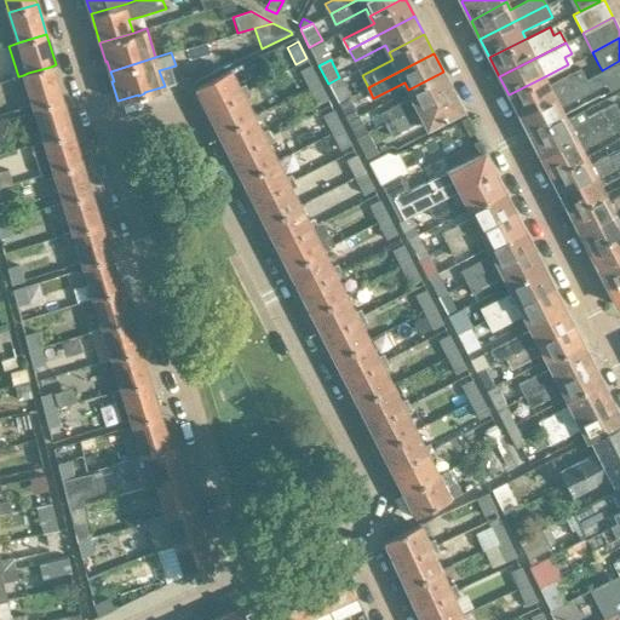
[(619,61),(602,70),(585,79),(518,114),(529,135),(566,116),(564,114),(560,107),(591,91),(606,84),(609,91),(619,85),(619,61)]
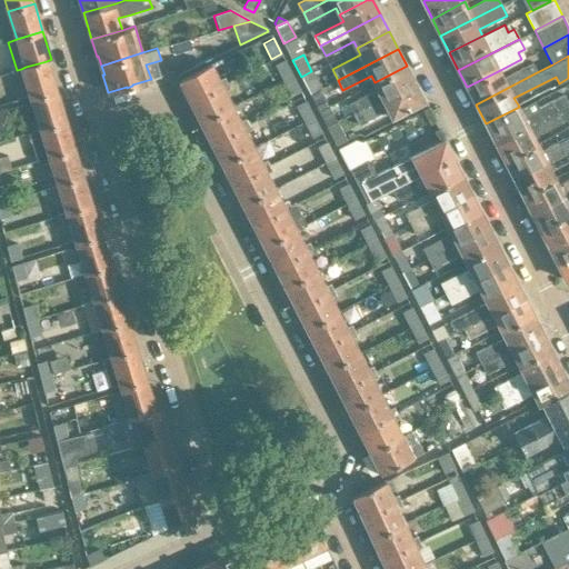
[(273,63),(282,80),(292,75),(283,59),(273,63)]
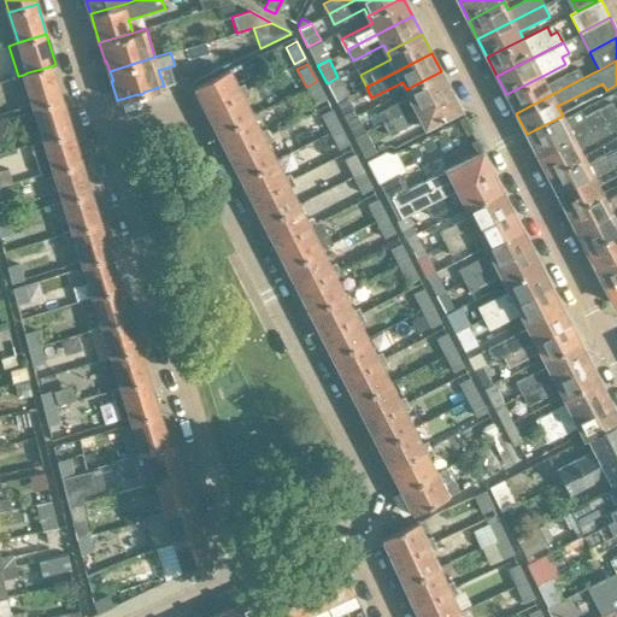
[(62,99),(51,66),(28,72),(23,75),(33,105),(34,107),(62,99)]
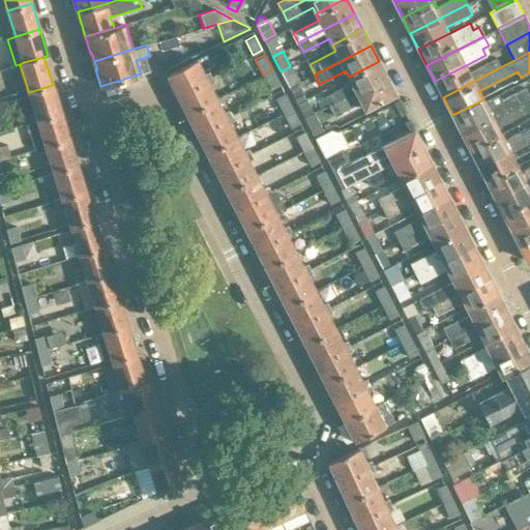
[(469,71),(466,65),(435,81),(443,97),(500,67),(497,62),(496,58),(469,71)]
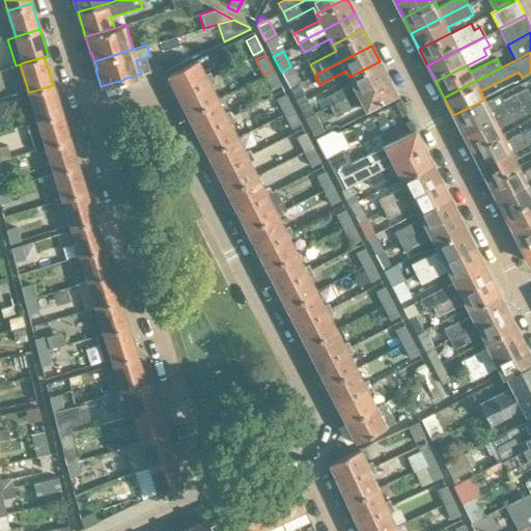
[(198,59),(167,75),(176,94),(213,76),(211,72),(205,74),(198,59)]
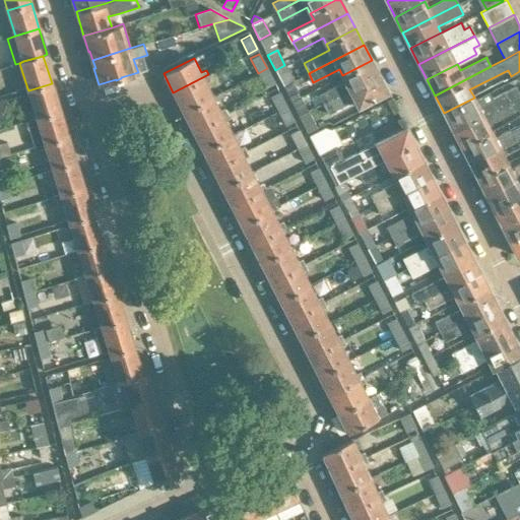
[(372,60),(342,75),(345,81),(320,94),(324,104),(379,76),(372,60)]
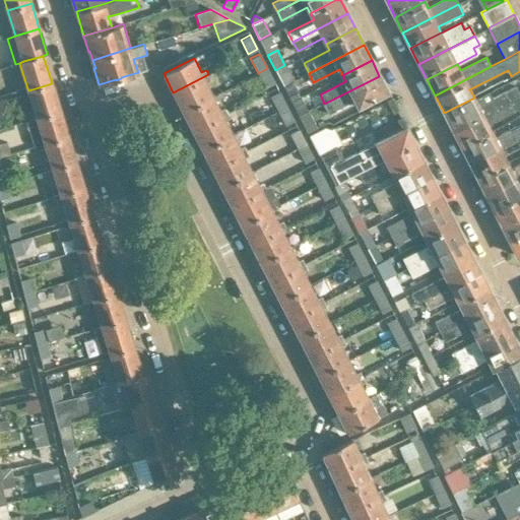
[(286,64),(284,65),(275,70),(283,85),(293,81),(294,80),(286,64)]
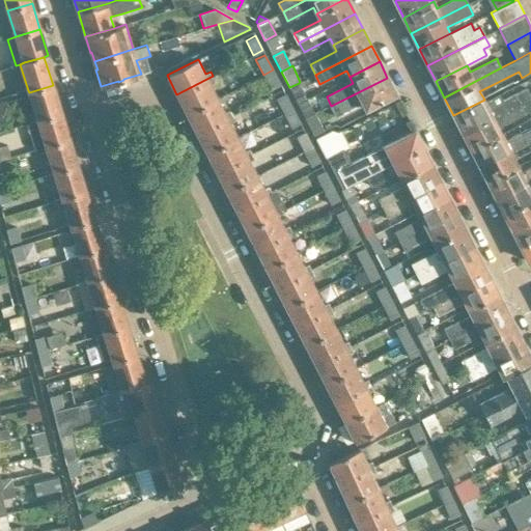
[(273,70),(263,75),(251,80),(255,89),(268,83),(271,89),(280,84),(273,70)]
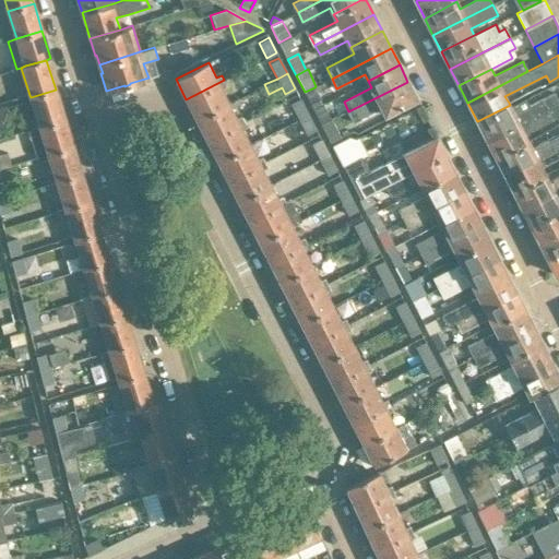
[(224,80),(186,99),(197,119),(229,103),(222,88),(227,86),(224,80)]
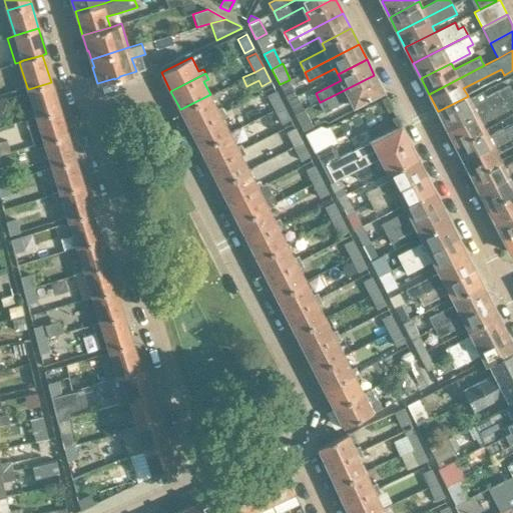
[(383,90),(374,75),(320,102),(325,112),(350,99),(354,105),(383,90)]
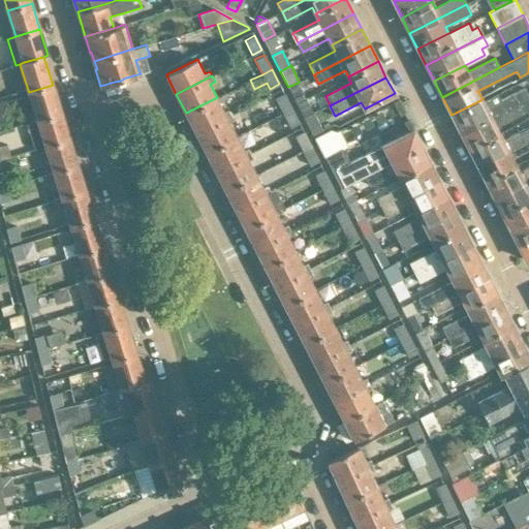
[(288,87),(296,103),(306,98),(298,83),(288,87)]
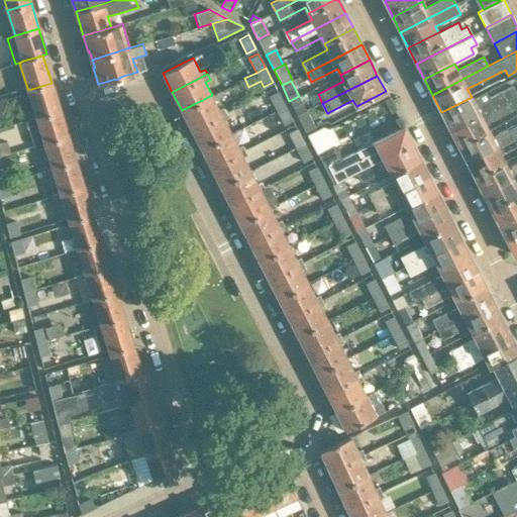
[(28,92),(36,117),(60,110),(52,83),(28,90),(28,92)]
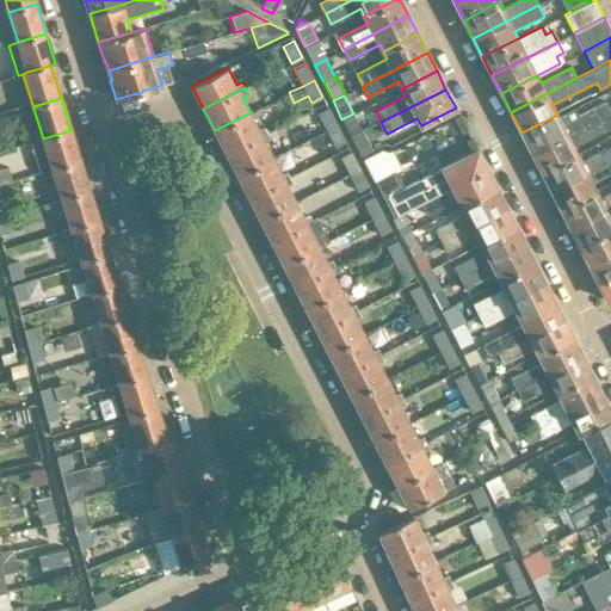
[(532,154),(610,112),(610,111),(605,102),(579,116),(575,109),(557,117),(557,115),(522,133),(532,154)]
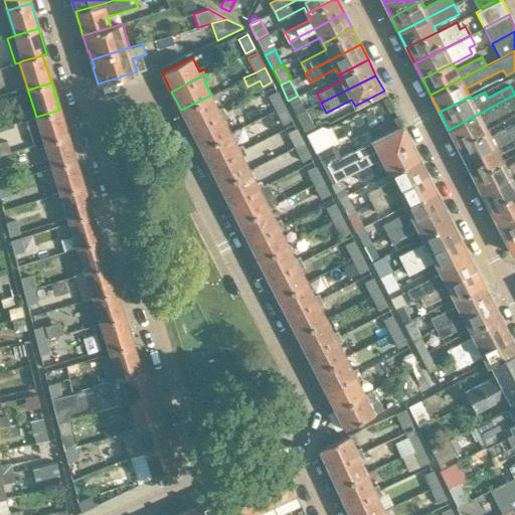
[(218,91),(211,95),(213,100),(221,96),(218,91)]
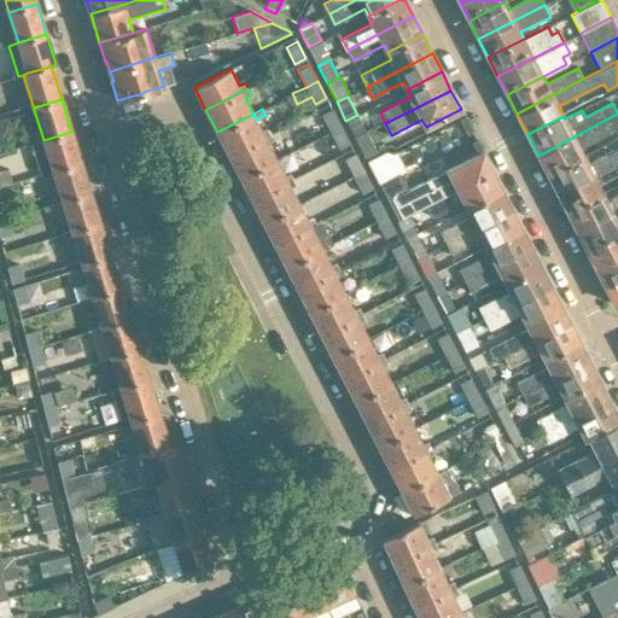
[(331,109),(320,114),(330,132),(340,126),(331,109)]
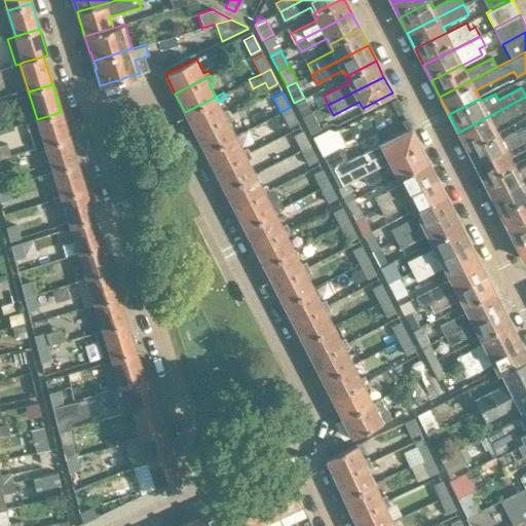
[(216,97),(185,112),(194,132),(230,113),(228,108),(223,111),(218,102),(216,97)]
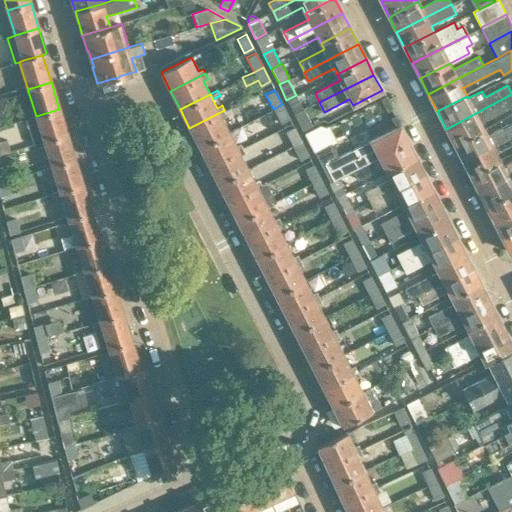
[(511,94),(446,129),(454,144),(484,128),(481,122),(511,105),(511,94)]
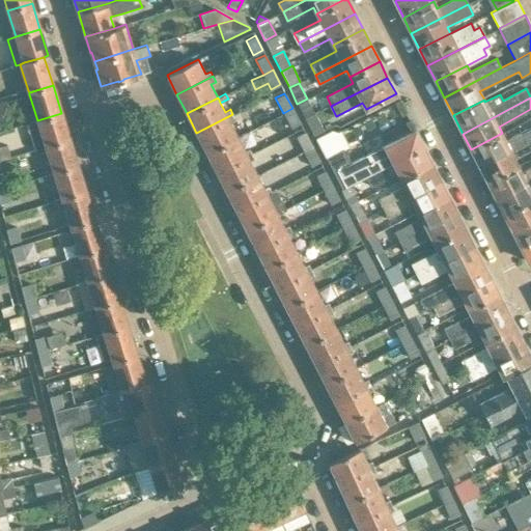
[(315,114),(307,99),(297,104),(305,119),(315,114)]
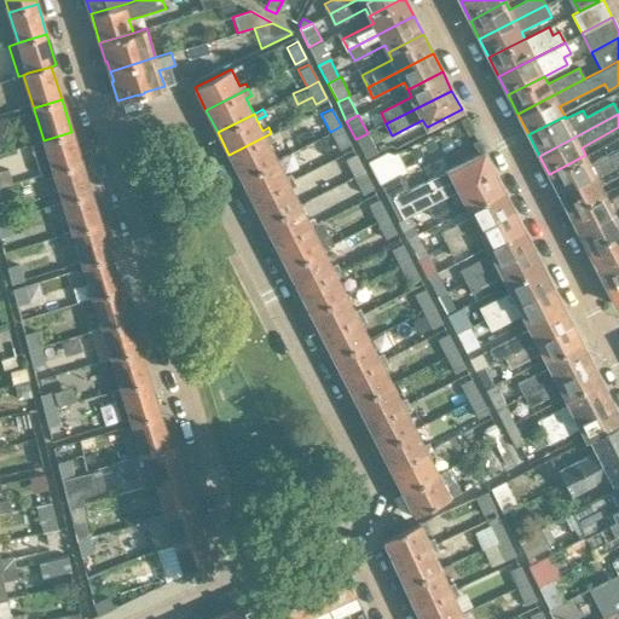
[(350,143),(341,126),(330,132),(339,149),(350,143)]
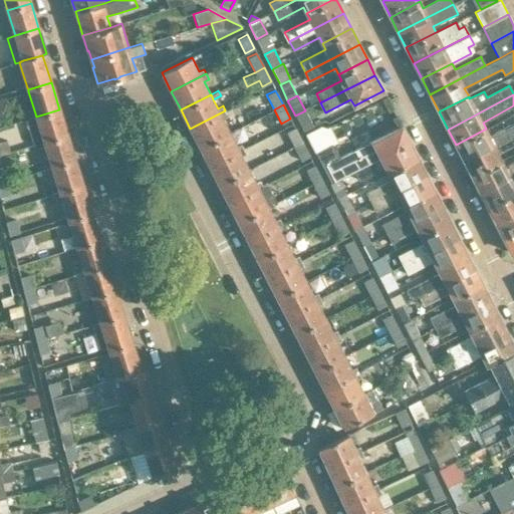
[(33,145),(44,142),(67,135),(59,109),(36,116),(25,119),(33,145)]
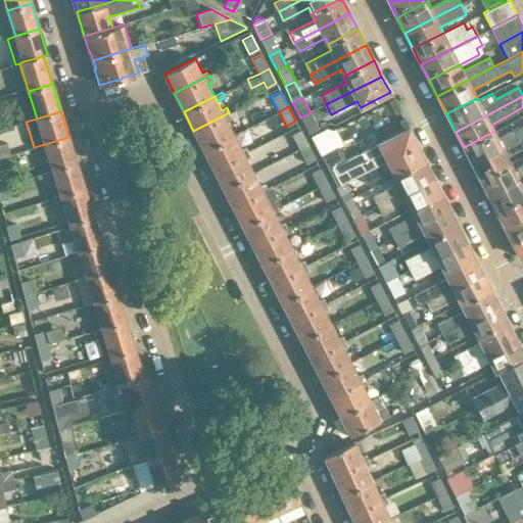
[(229,112),(193,131),(203,149),(234,134),(227,121),(232,119),(229,112)]
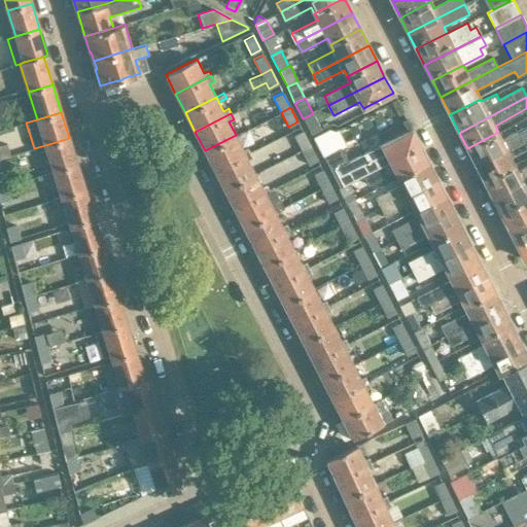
[(311,135),(321,130),(313,113),(303,118),(311,135)]
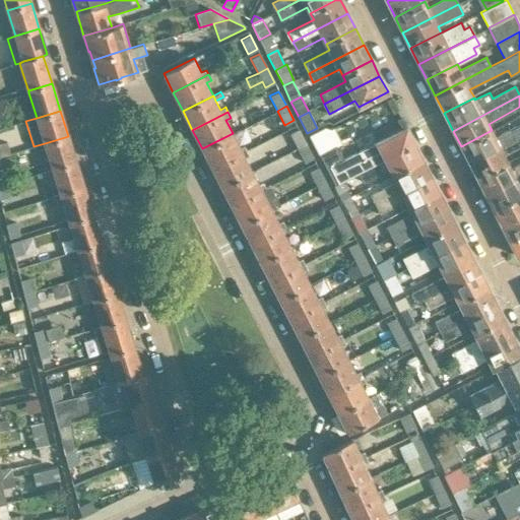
[(461,146),(469,161),(519,135),(519,122),(519,123),(495,135),(492,130),(461,146)]
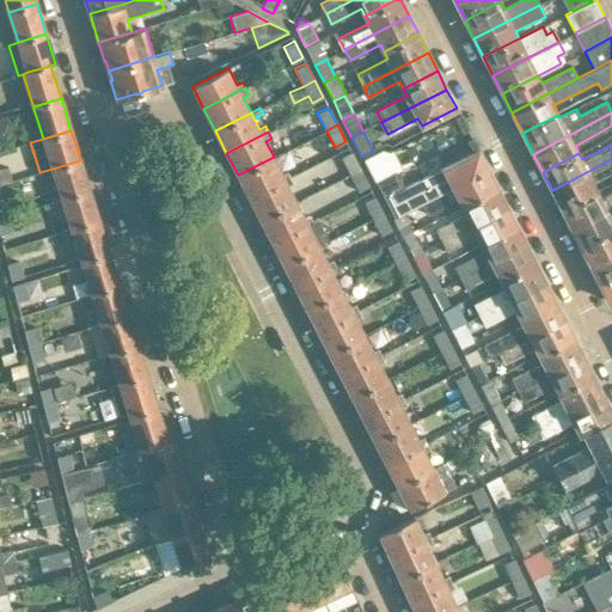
[(397,172),(375,183),(393,218),(402,213),(422,202),(488,169),(477,150),(404,187),(397,172)]
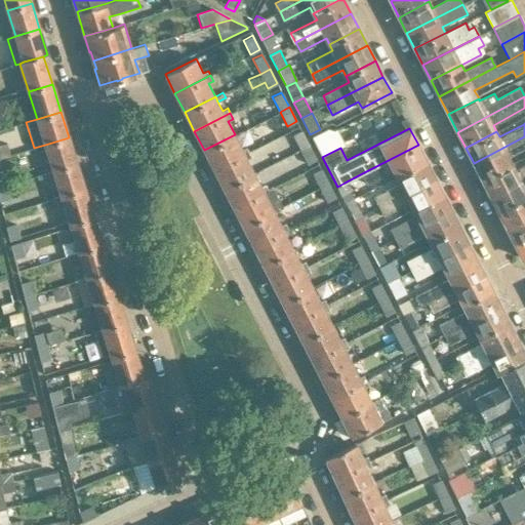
[(300,129),(291,134),(299,150),(309,145),(300,129)]
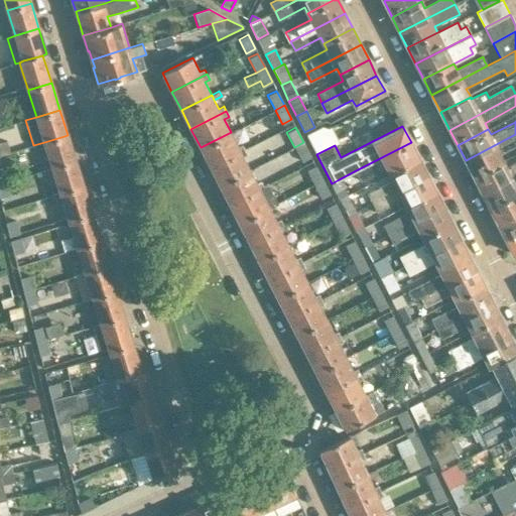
[(324,127),(306,136),(316,154),(335,145),(339,143),(331,127),(330,127),(324,127)]
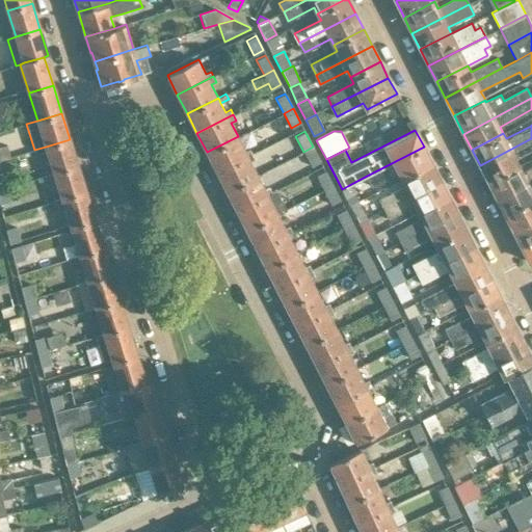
[(238,136),(207,152),(217,171),(253,153),(250,148),(245,151),(238,136)]
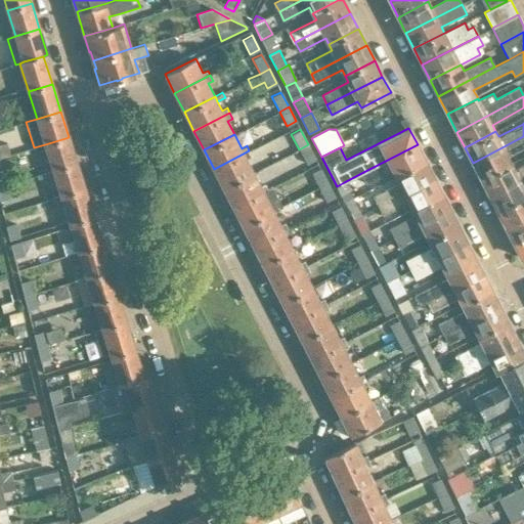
[(523,136),(473,163),(481,179),(512,163),(509,157),(523,148),(523,136)]
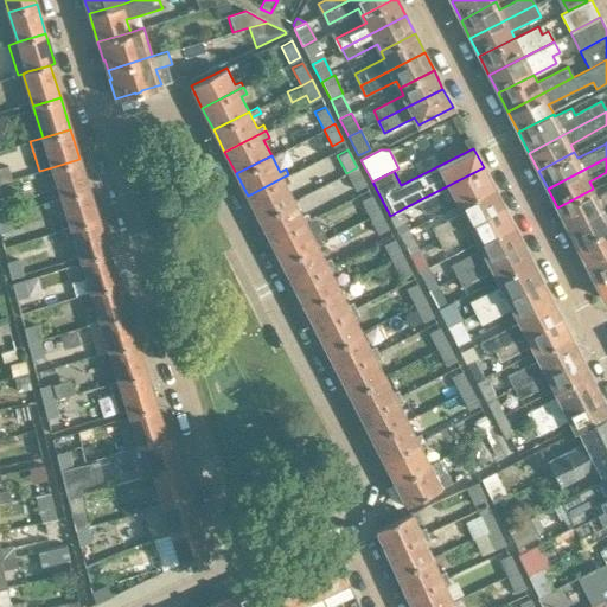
[(80,159),(52,167),(62,197),(89,189),(80,159)]
